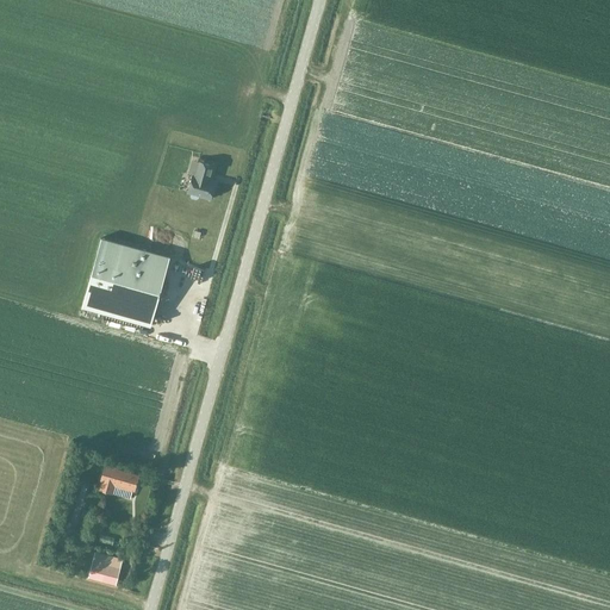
[(192,175),(187,193),(191,194),(191,195),(192,198),(195,199),(197,198),(198,195),(210,199),(216,181),(210,180),(213,166),(198,161),(194,175),(192,175)]
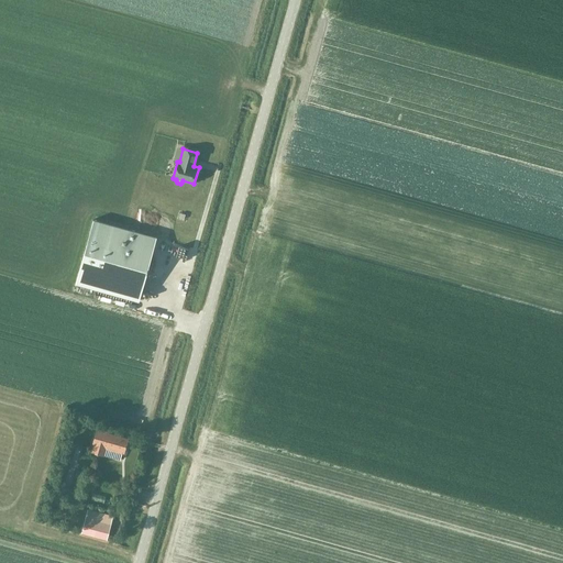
[(156,236),(92,219),(75,284),(139,301),(156,236)]
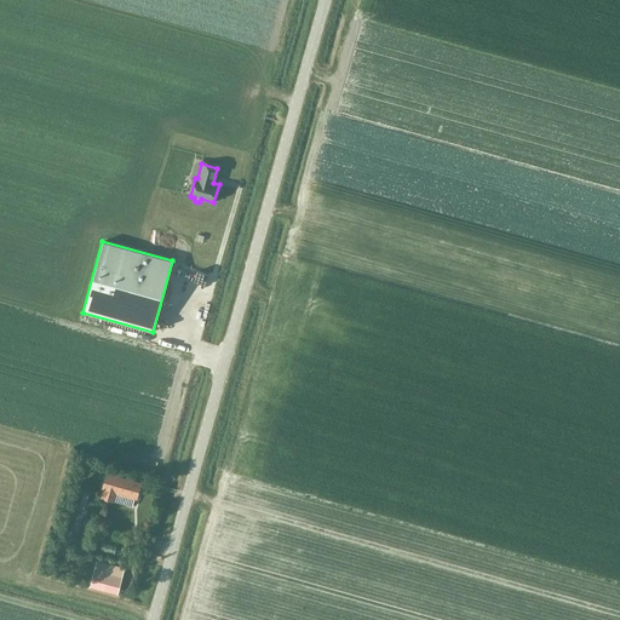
[(141,482),(119,476),(120,476),(107,472),(99,498),(115,503),(115,501),(132,506),(135,498),(137,499),(141,482)]
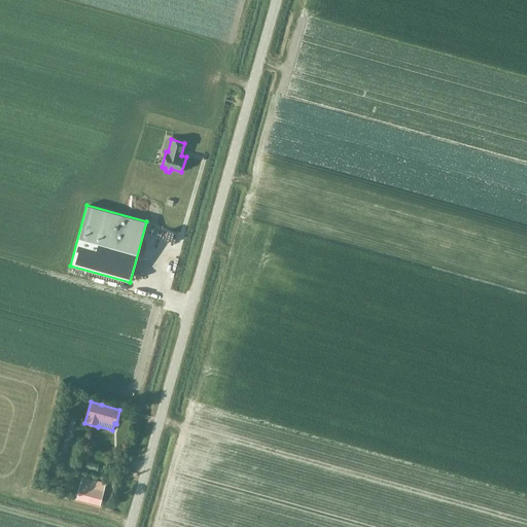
[(67,459),(57,456),(54,464),(65,467),(67,459)]
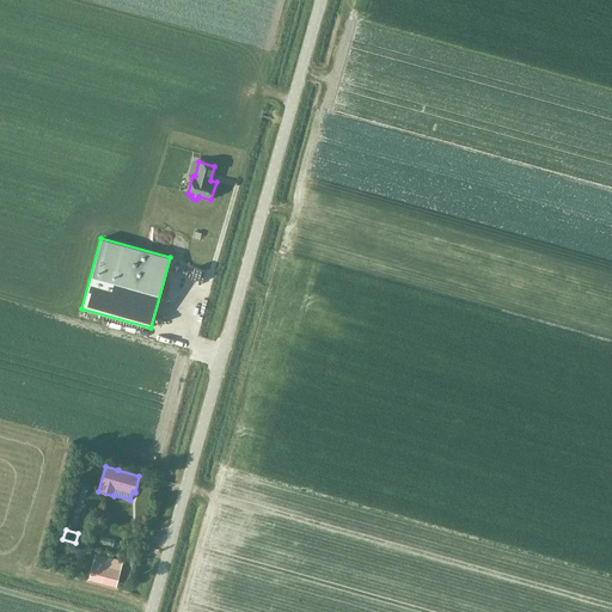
[(123,561),(95,554),(87,580),(116,587),(123,561)]
